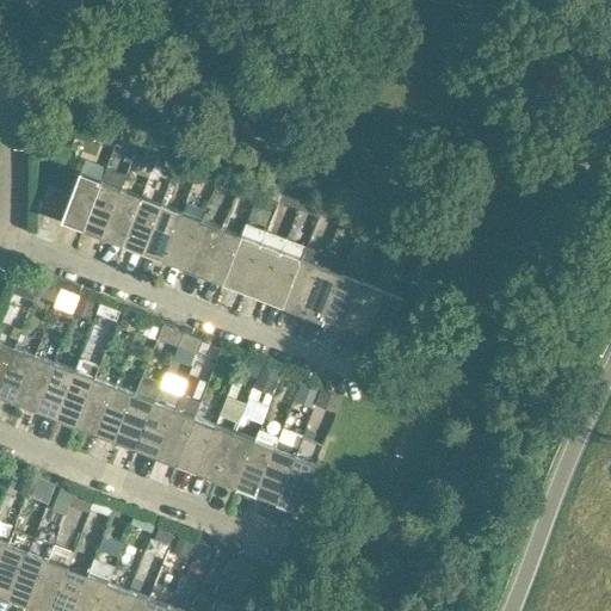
[(100,121),(96,134),(112,140),(117,128),(100,121)]
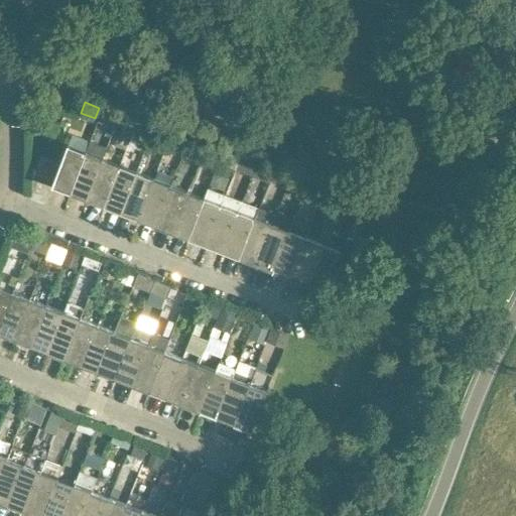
[(114,115),(103,110),(99,119),(110,124),(114,115)]
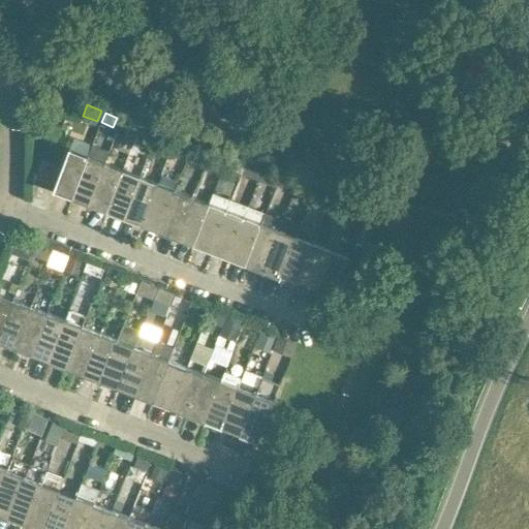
[(155,130),(141,124),(137,133),(152,139),(155,130)]
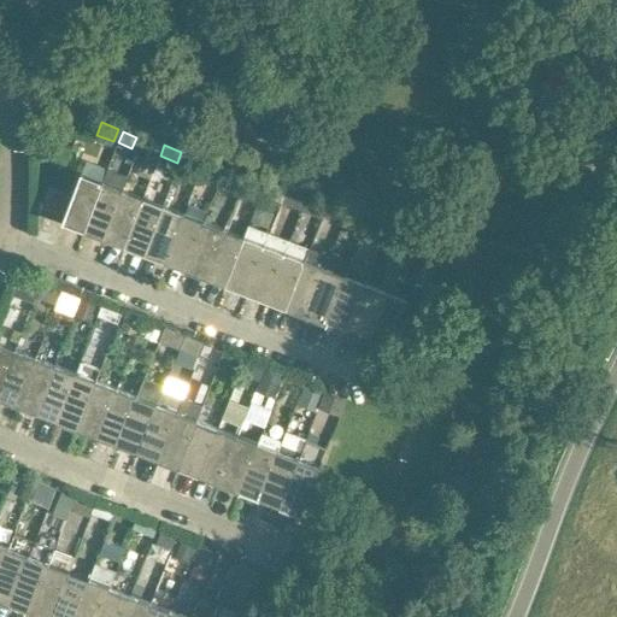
[(107,169),(103,182),(83,231),(104,240),(128,176),(107,169)]
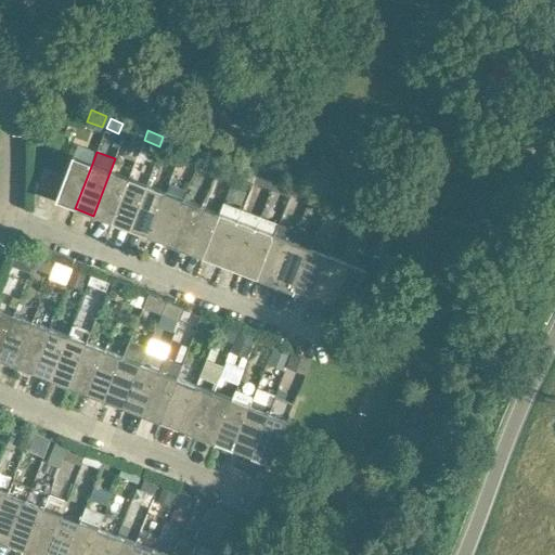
[(75,208),(92,164),(74,156),(56,202),(75,208)]
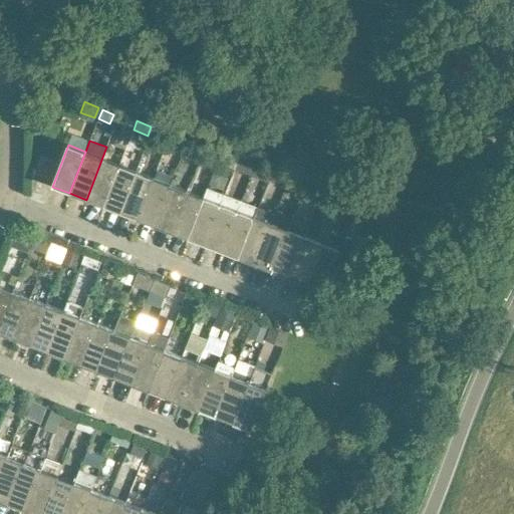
[(103,206),(119,165),(102,159),(106,148),(106,147),(86,200),(103,206)]
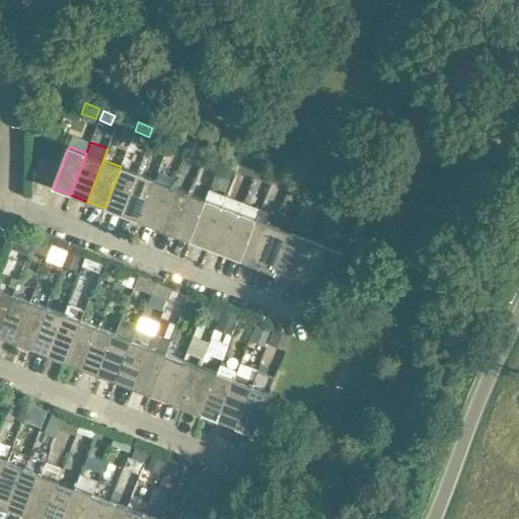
[(236,171),(241,159),(224,153),(224,154),(220,164),(236,171)]
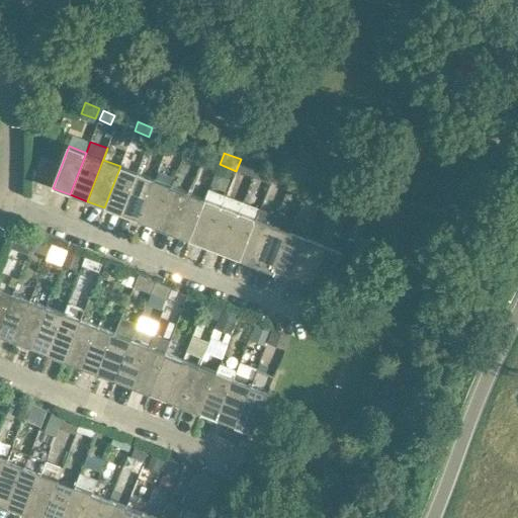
[(253,177),(257,165),(241,159),(236,171),(253,177)]
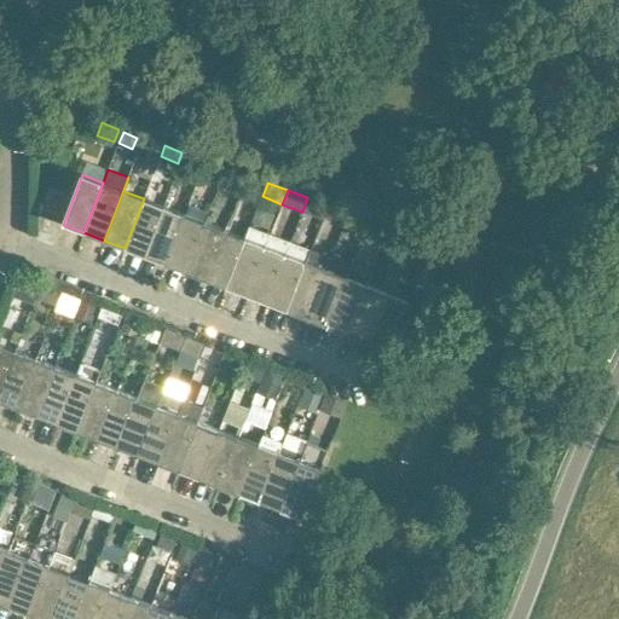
[(328,204),(307,197),(302,212),(322,219),(328,204)]
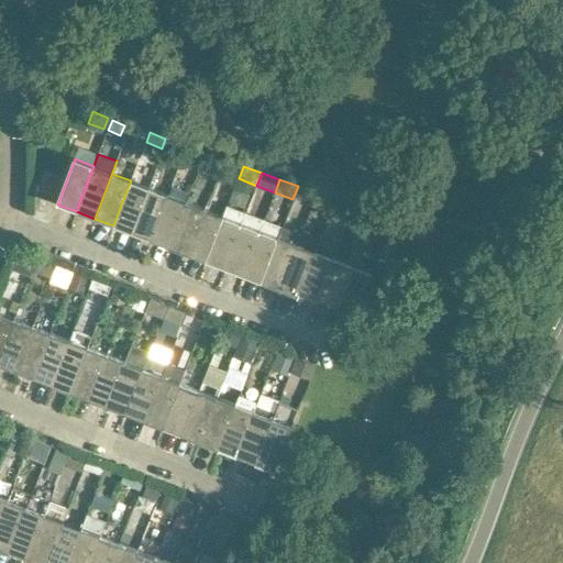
[(132,233),(148,188),(131,180),(113,225),(132,233)]
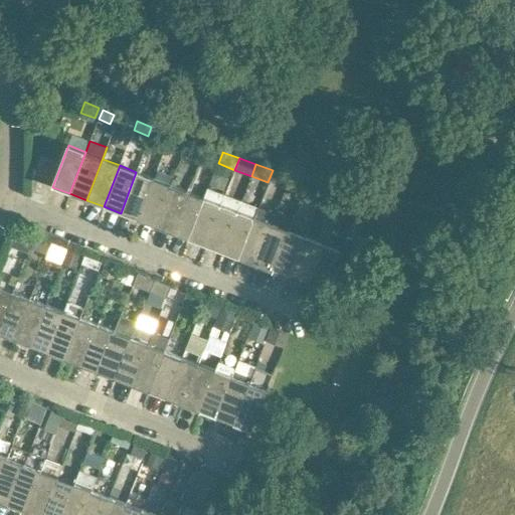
[(137,219),(153,178),(136,172),(121,213),(137,219)]
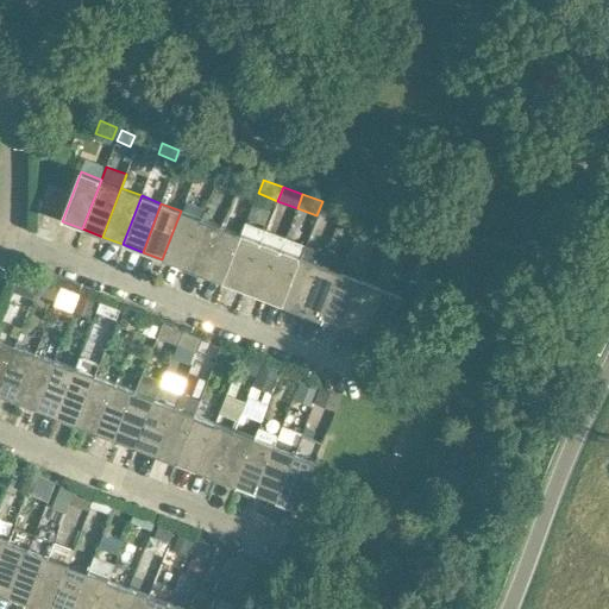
[(182,268),(201,218),(181,211),(162,259),(182,268)]
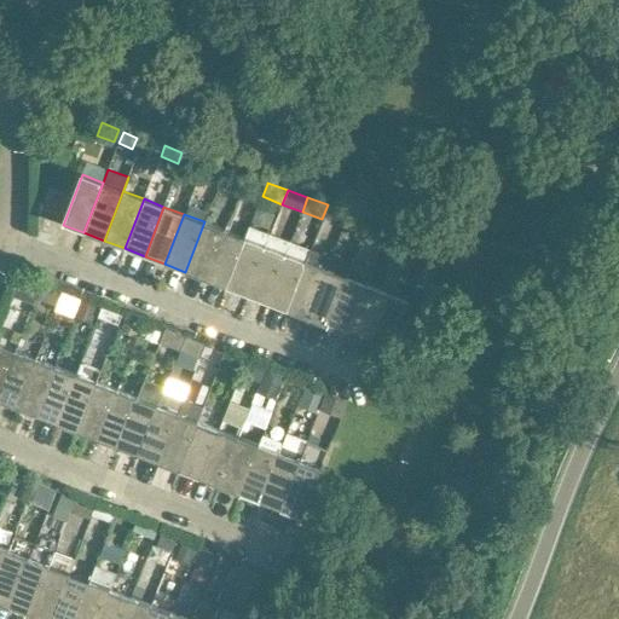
[(206,279),(225,230),(204,221),(185,272),(206,279)]
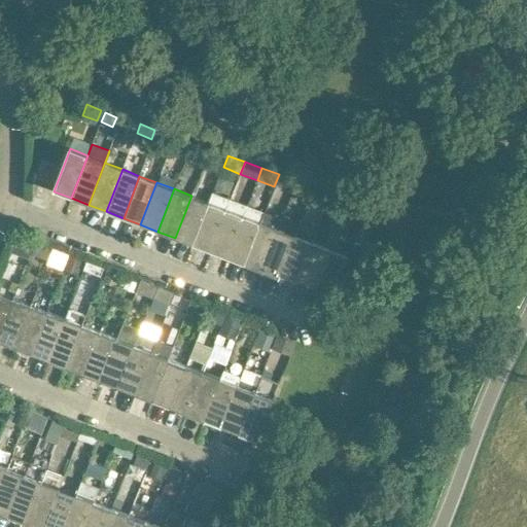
[(209,202),(192,245),(210,251),(230,200),(212,192),(209,202)]
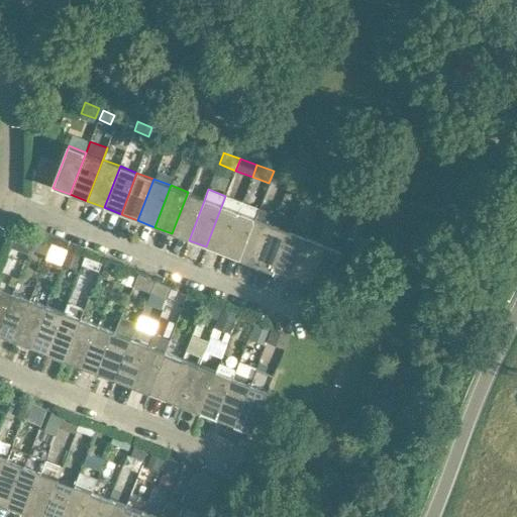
[(189,240),(205,198),(188,192),(172,233),(189,240)]
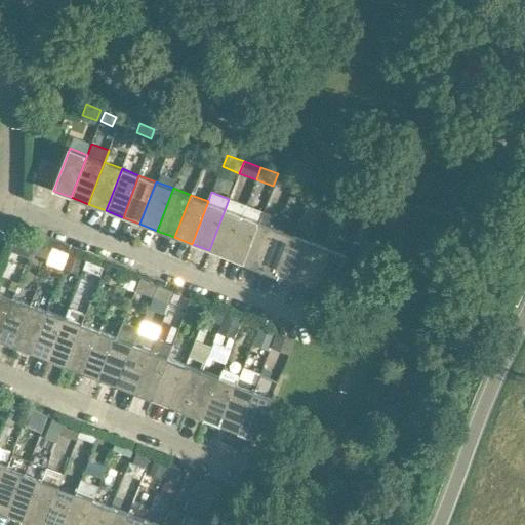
[(229,199),(209,250),(227,257),(246,205),(229,199)]
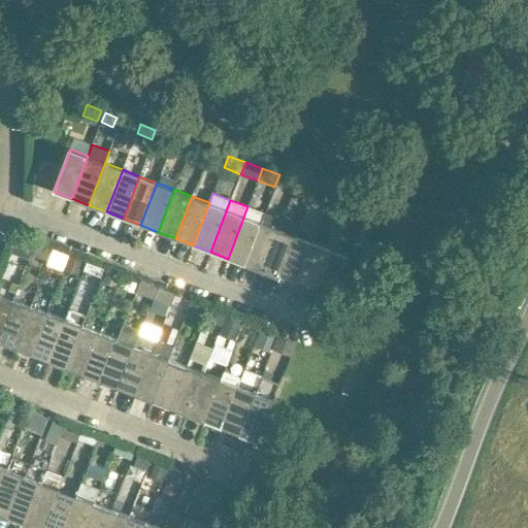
[(248,206),(228,259),(244,265),(265,213),(248,206)]
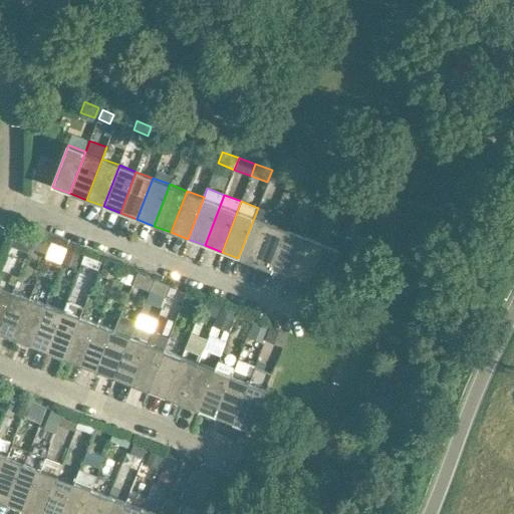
[(258,208),(238,258),(255,265),(271,223),(274,214),(258,208)]
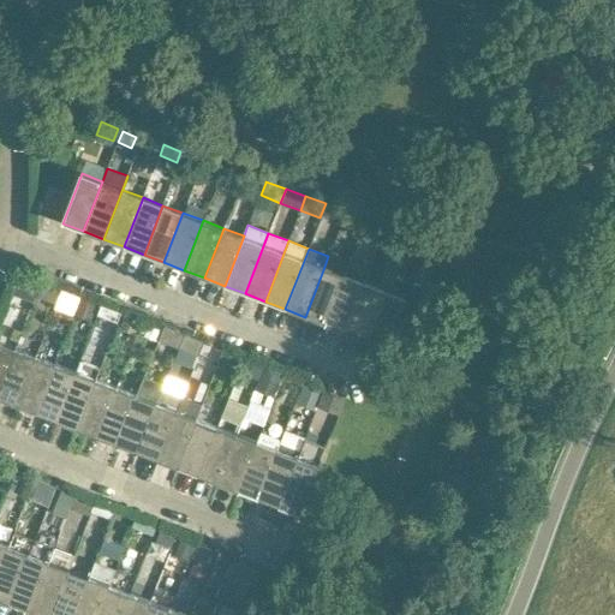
[(326,324),(345,275),(324,267),(305,317),(326,324)]
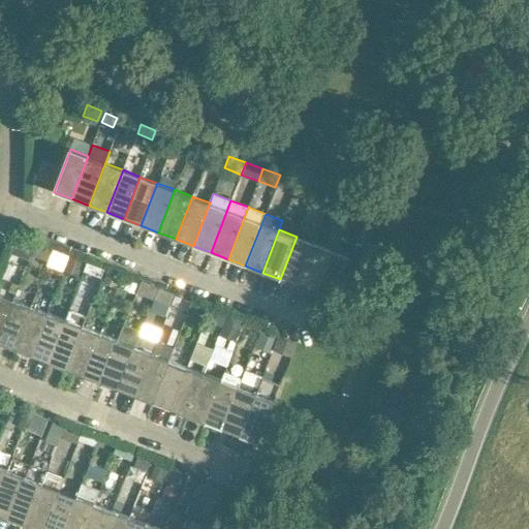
[(298,286),(313,243),(297,237),(280,279),(298,286)]
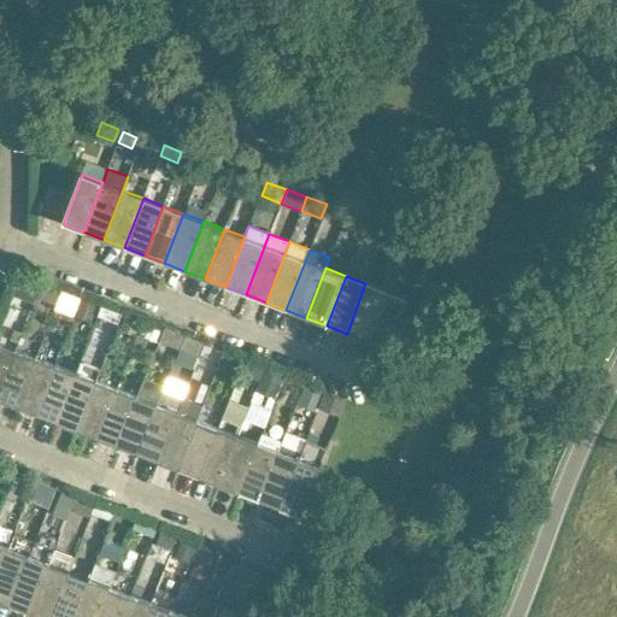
[(368,341),(386,292),(365,283),(347,334),(368,341)]
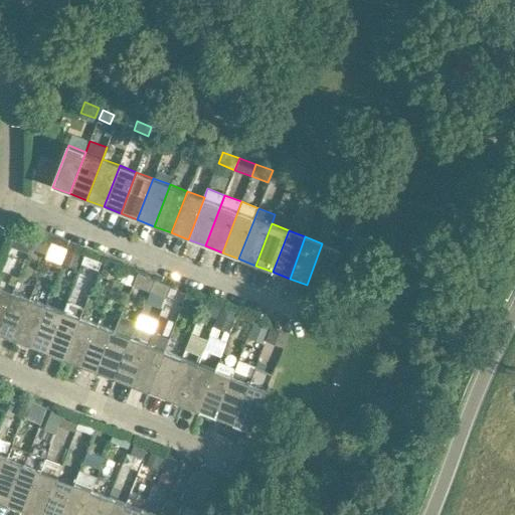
[(324,292),(325,291),(340,249),(322,243),(307,285),(324,292)]
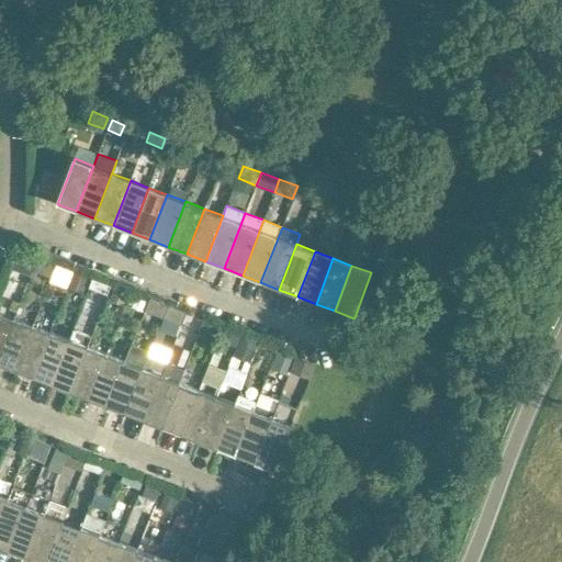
[(91,280),(76,274),(70,287),(87,293),(91,280)]
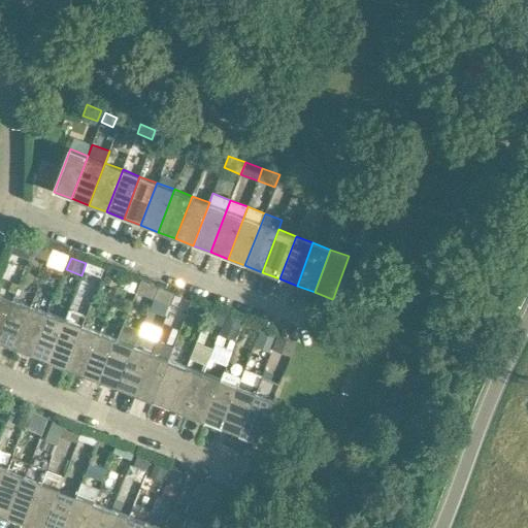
[(104,269),(87,263),(84,271),(101,277),(104,269)]
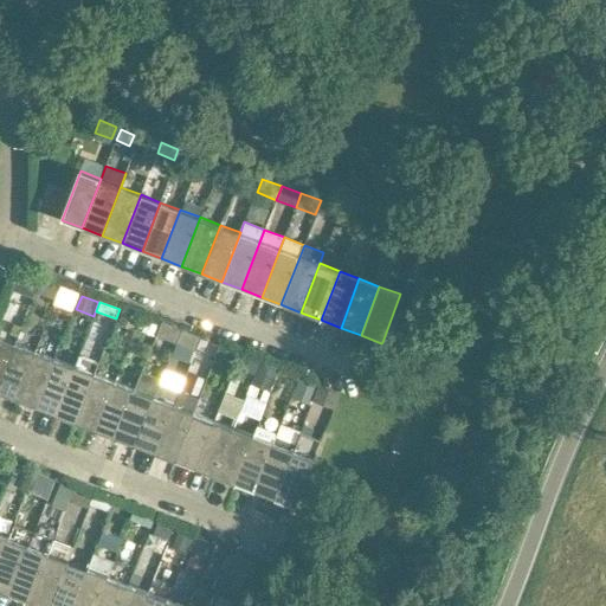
[(137,318),(123,313),(120,322),(134,328),(137,318)]
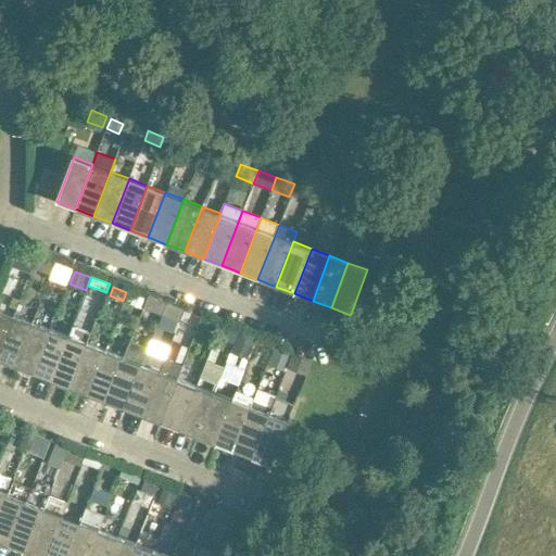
[(134,295),(130,303),(142,308),(146,300),(134,295)]
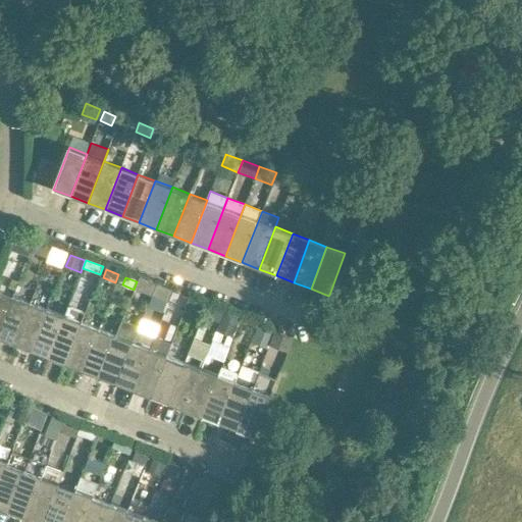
[(150,284),(138,279),(134,289),(146,294),(150,284)]
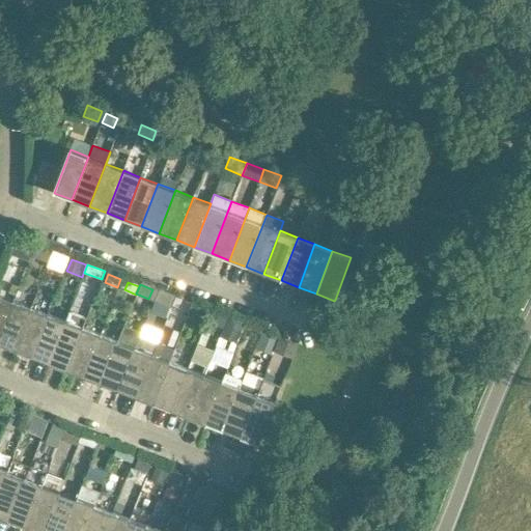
[(173,298),(159,291),(155,302),(168,308),(173,298)]
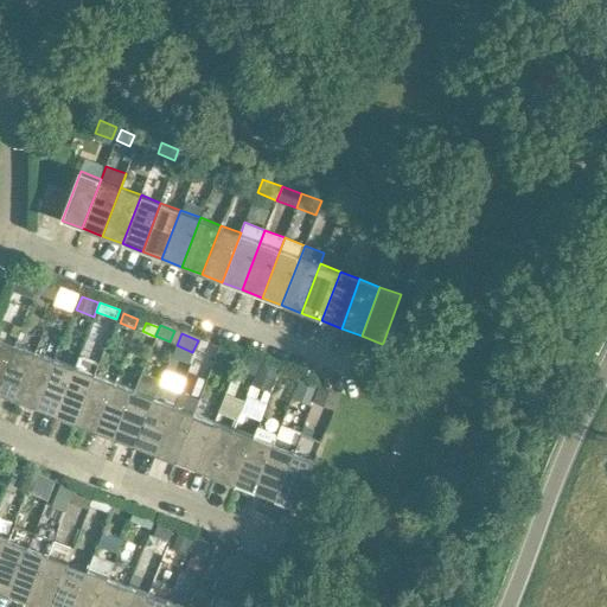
[(0,383),(16,344),(0,337),(0,383)]
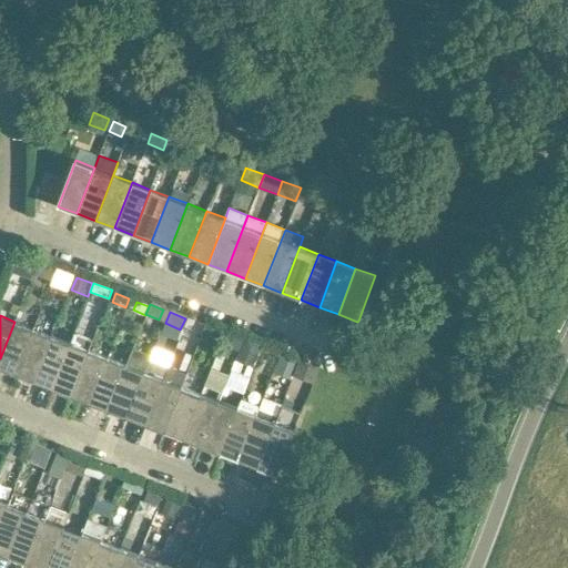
[(0,358),(0,368),(16,374),(33,328),(14,322),(0,358)]
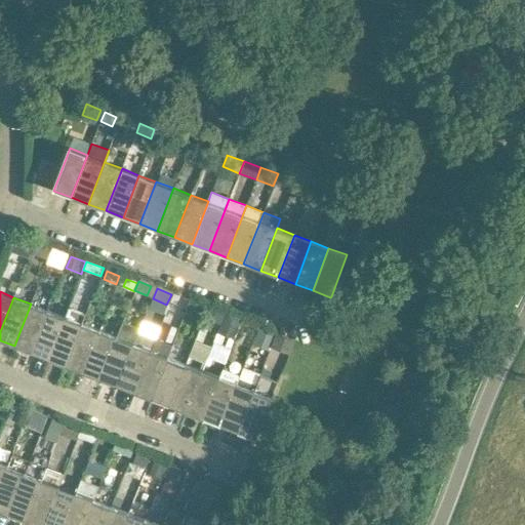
[(14,346),(32,353),(48,311),(31,304),(14,346)]
